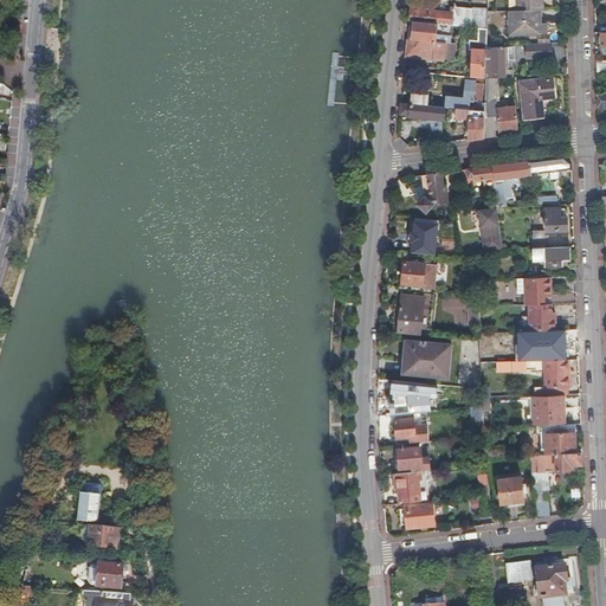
[(542,10),(541,0),(517,0),(519,10),(540,10),(542,10)]
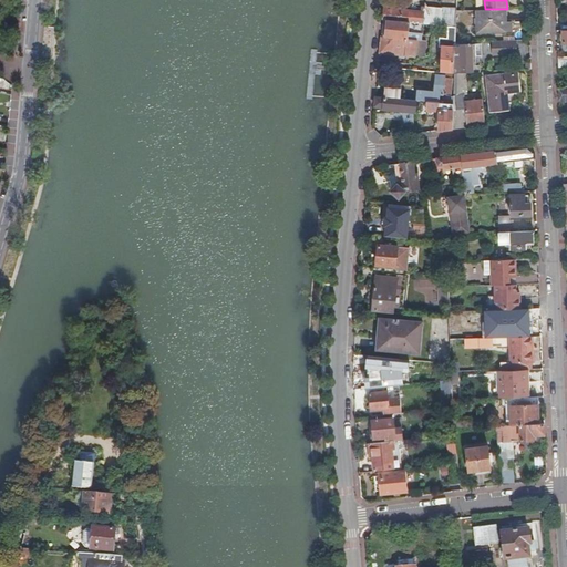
[(456,27),(456,11),(457,9),(443,8),(442,9),(424,7),(424,13),(384,9),(383,20),(388,20),(423,23),(449,27),(456,27)]
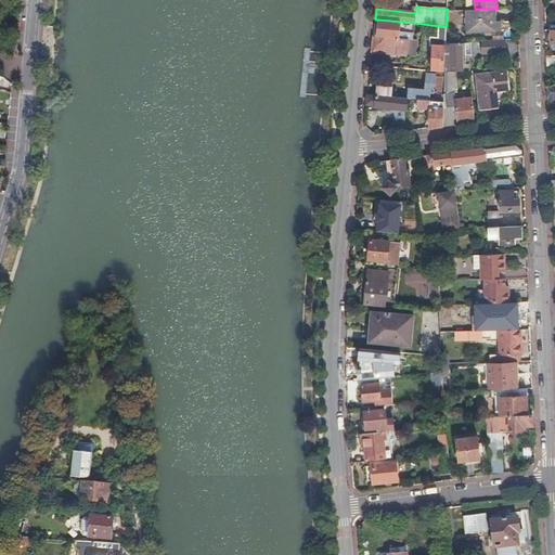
[(494,22),(494,9),(475,9),(467,10),(467,31),(494,30),(494,29),(494,22)]
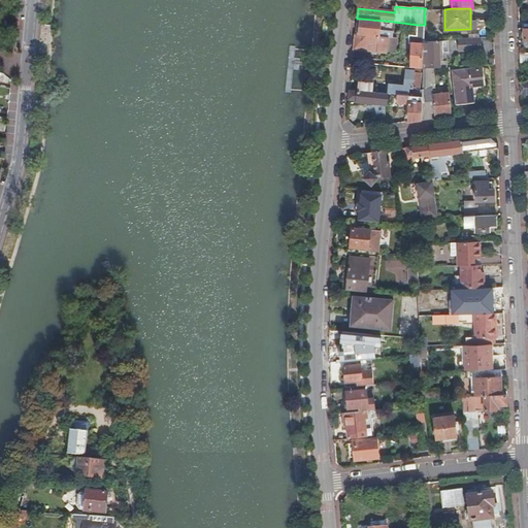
[(391,37),(392,32),(393,32),(394,22),(361,19),(360,34),(356,34),(354,50),(395,53),(396,37),(391,37)]
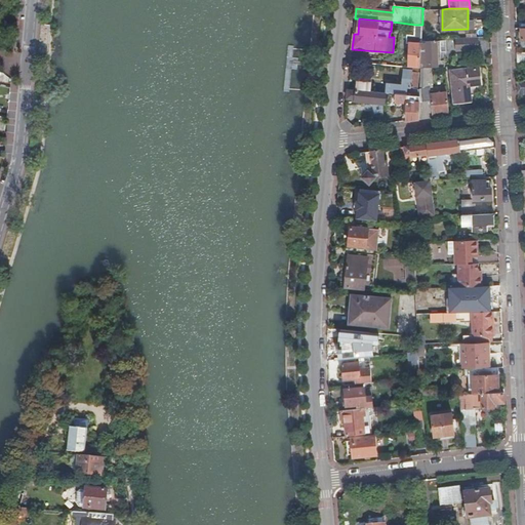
[(420,67),(421,44),(421,39),(422,25),(415,25),(415,35),(408,35),(408,42),(410,42),(408,66),(420,67)]
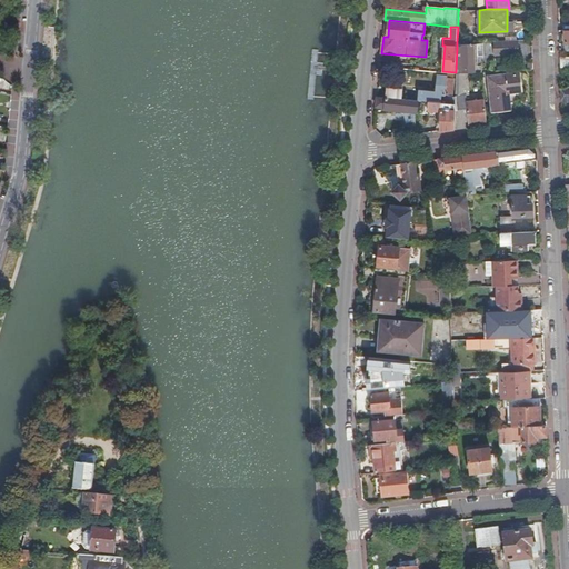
[(518,53),(517,40),(495,41),(495,55),(518,53)]
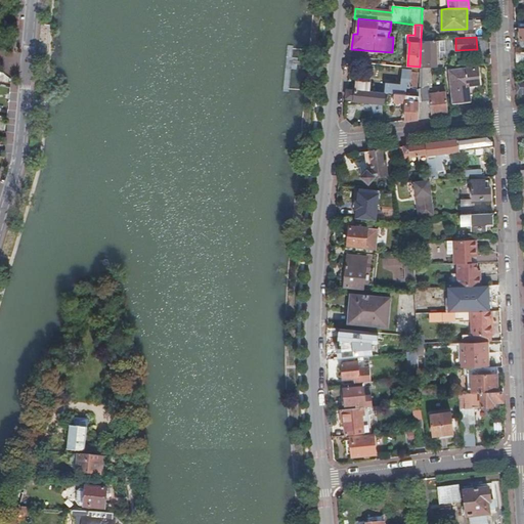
[(443,67),(443,52),(445,52),(445,41),(426,41),(426,44),(421,44),(420,67),(435,67),(443,67)]
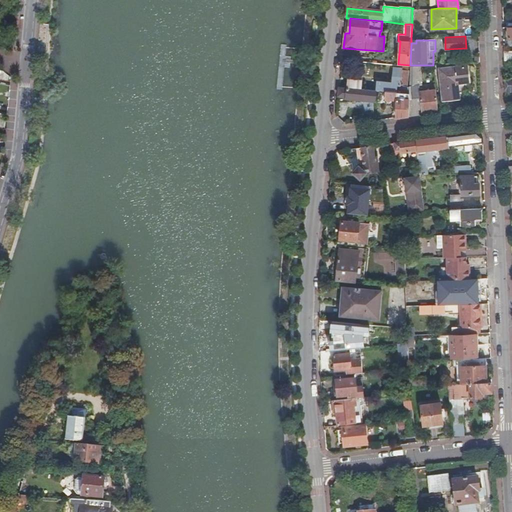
[(438,112),(435,90),(420,92),(419,86),(420,86),(421,69),(424,69),(425,65),(410,65),(410,89),(409,93),(409,116),(438,112)]
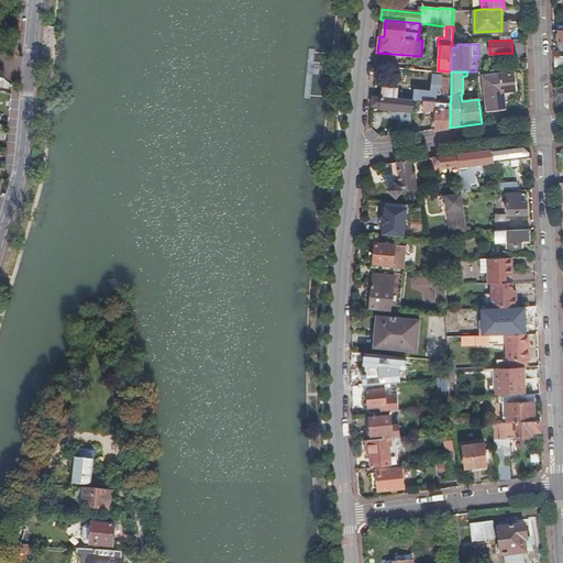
[(446,98),(450,77),(449,77),(449,74),(445,74),(445,77),(442,76),(442,75),(433,74),(431,90),(416,89),(415,99),(424,100),(450,102),(451,98),(446,98)]
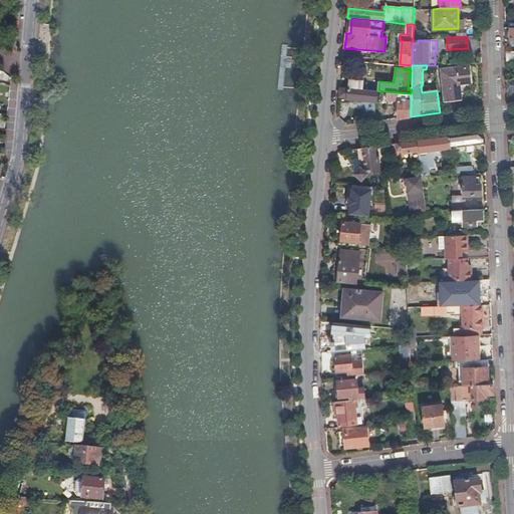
[(473,82),(472,67),(444,69),(446,101),(462,99),(461,83),(473,82)]
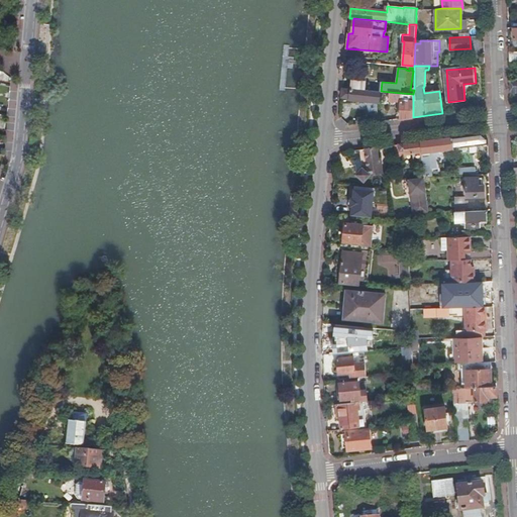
[(365,90),(366,82),(352,81),(351,89),(365,90)]
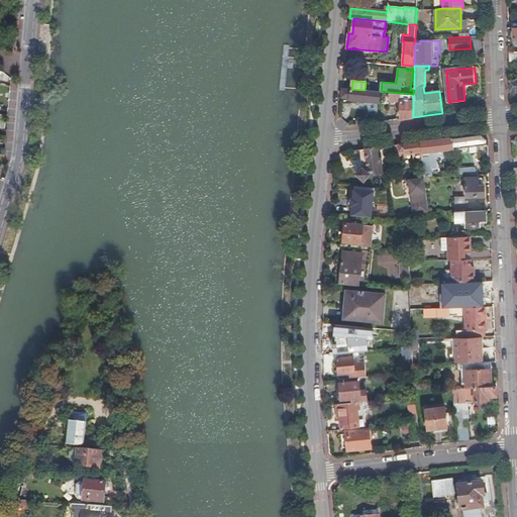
[(379,102),(380,91),(365,90),(351,89),(350,90),(342,89),(341,102),(356,104),(357,100),(377,102),(379,102)]
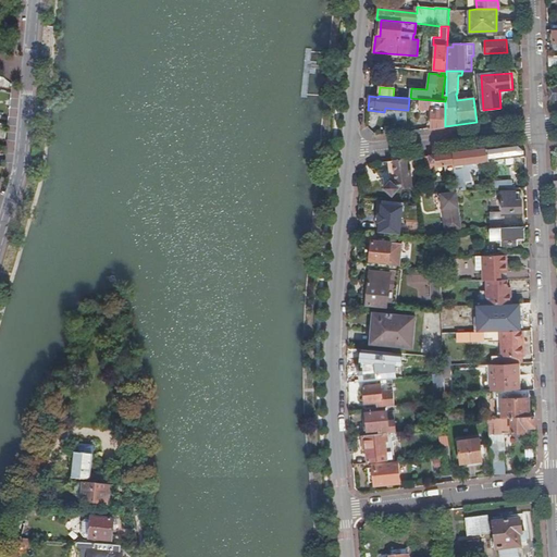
[(445,126),(445,101),(420,99),(419,115),(429,116),(432,116),(432,121),(431,127),(445,126)]
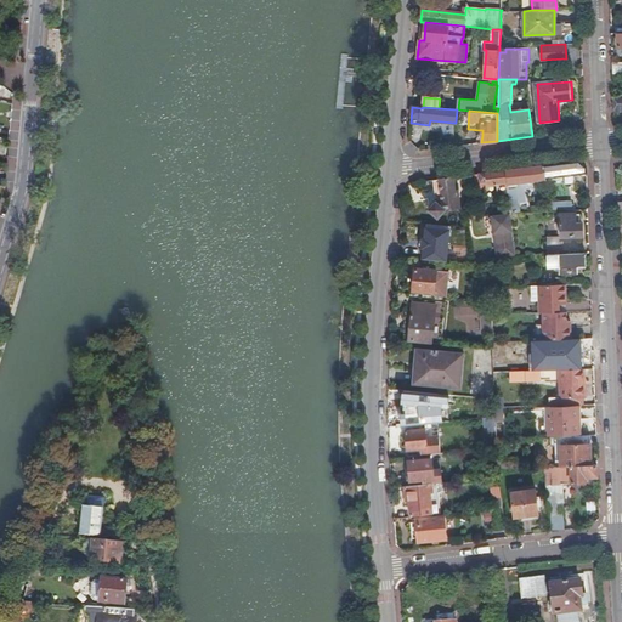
[(544,165),(546,177),(587,171),(586,167),(578,160),(544,165)]
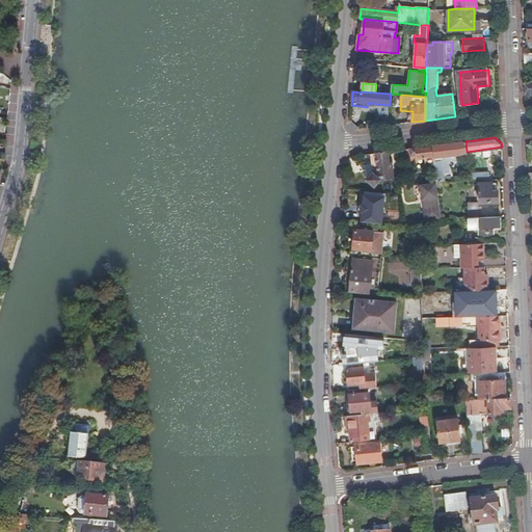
[(436,183),(444,182),(442,160),(444,159),(443,156),(468,153),(467,152),(466,141),(432,145),(433,157),(435,171),(436,183)]
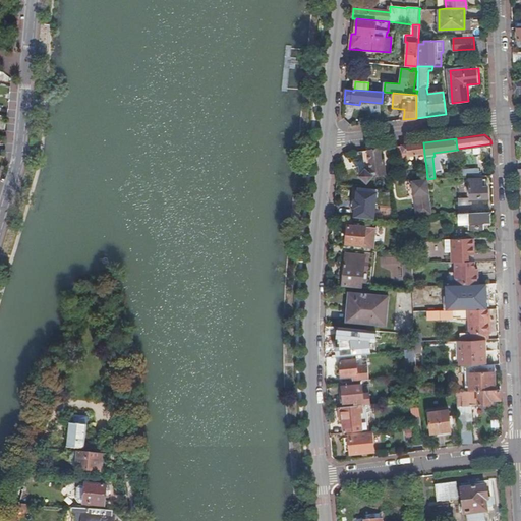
[(402,146),(403,151),(403,153),(408,152),(408,156),(424,154),(423,142),(402,146)]
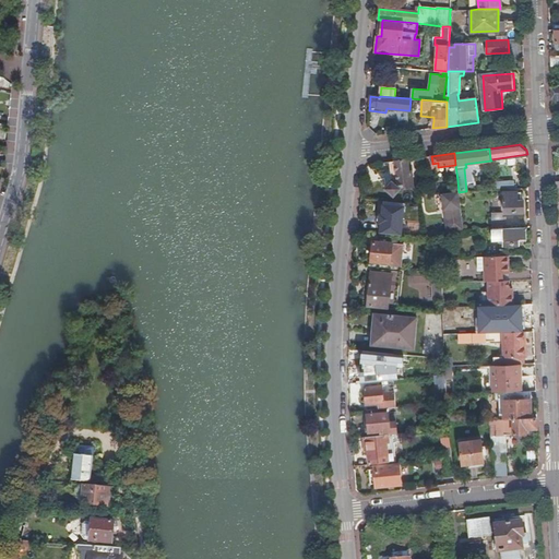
[(414,187),(412,171),(409,171),(407,159),(390,162),(392,181),(387,188),(394,195),(400,189),(414,187)]
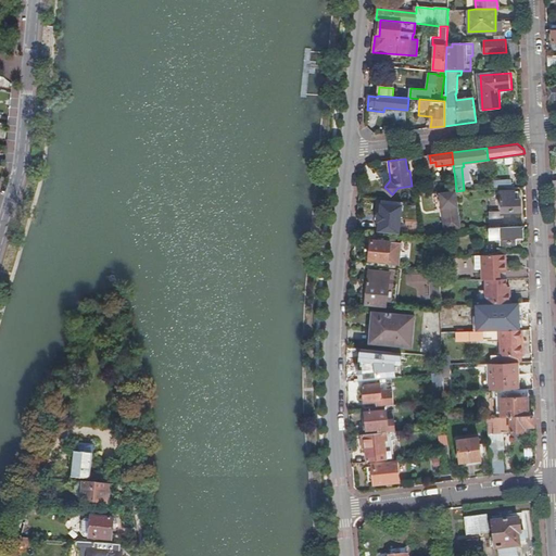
[(510,179),(491,180),(492,189),(512,188),(510,179)]
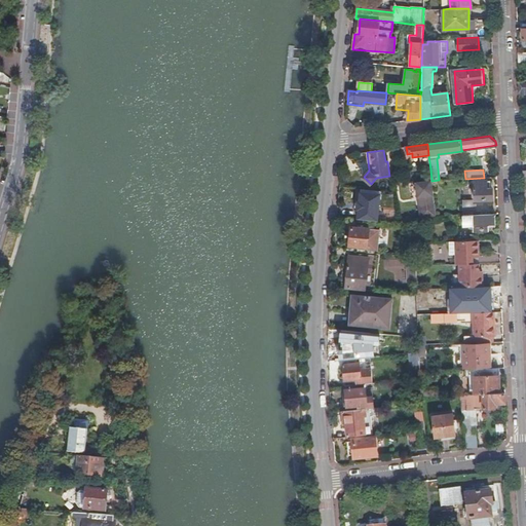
[(436,203),(431,181),(427,181),(416,182),(420,205),(436,203)]
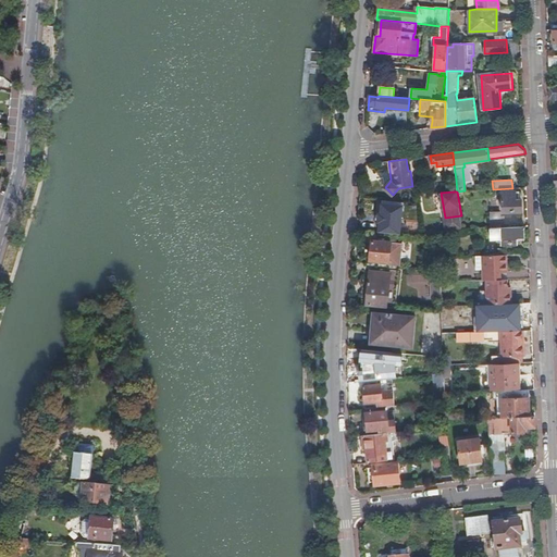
[(519,192),(502,192),(503,211),(522,211),(521,199),(519,200),(519,192)]
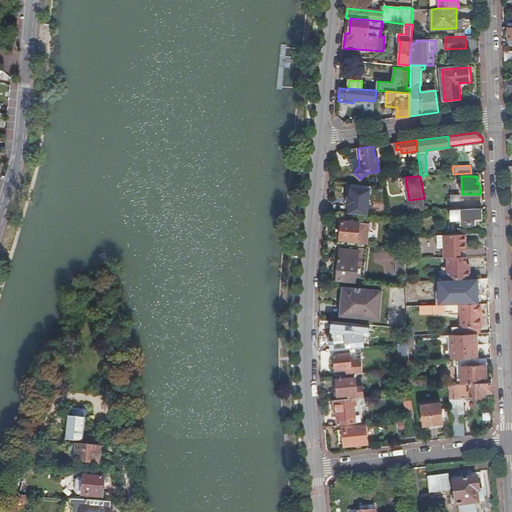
[(348,212),(372,214),(373,186),(350,185),(348,212)]
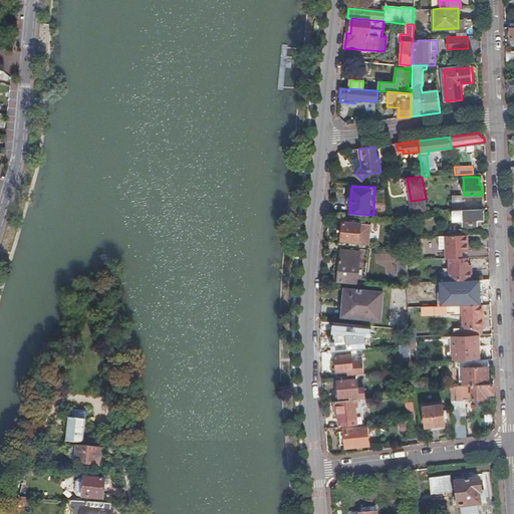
[(452,196),(452,211),(462,210),(462,196),(452,196)]
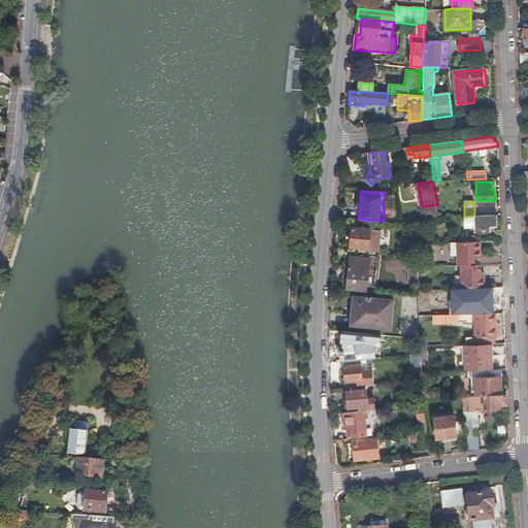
[(464,217),(464,227),(474,227),(474,232),(482,233),(487,233),(491,232),(490,226),(497,226),(496,215),(474,216),(464,217)]
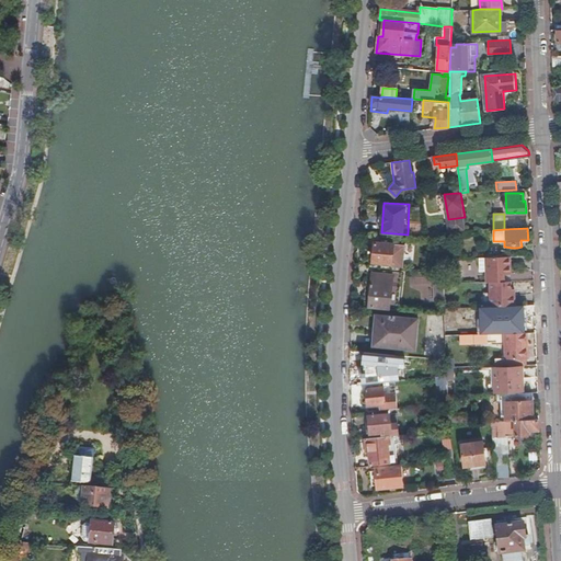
[(392,264),(392,267),(397,267),(403,268),(405,245),(399,244),(375,242),(373,262),(392,264)]
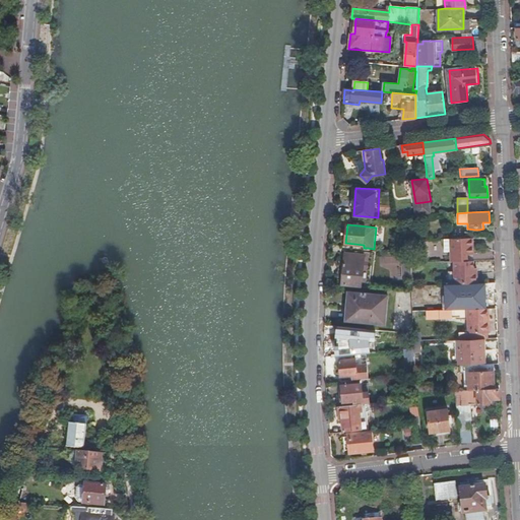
[(450,239),(450,252),(451,261),(454,261),(467,260),(467,255),(473,254),(473,238),(450,239)]
